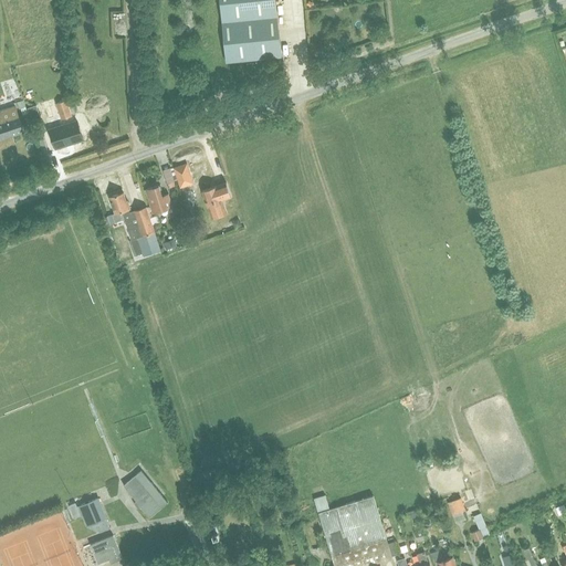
[(219,0),(226,62),(281,56),(274,0),(219,0)]
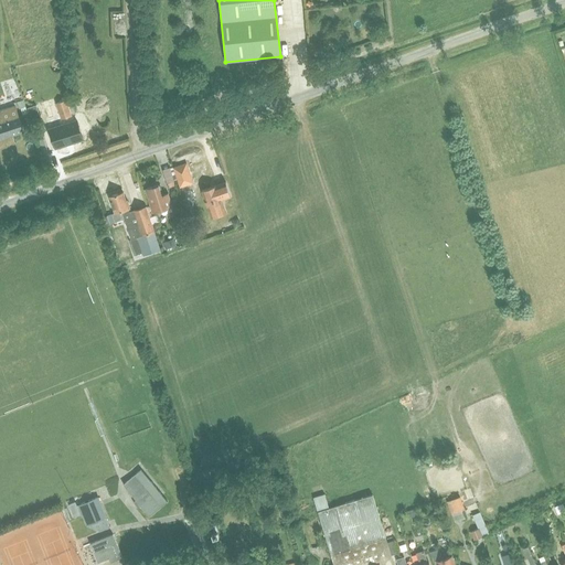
[(62,118),(72,115),(66,99),(56,103),(62,118)]
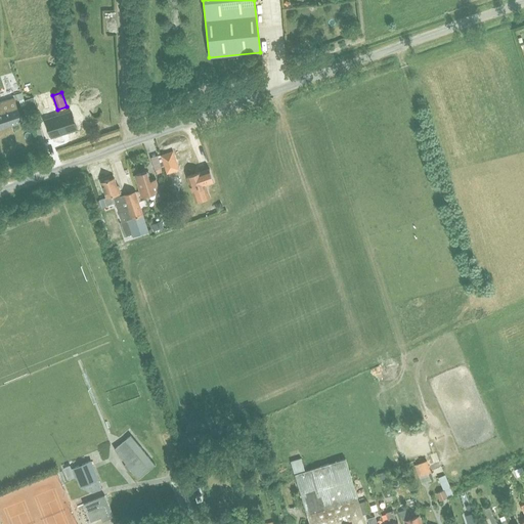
[(0,128),(22,122),(13,97),(0,101),(0,128)]
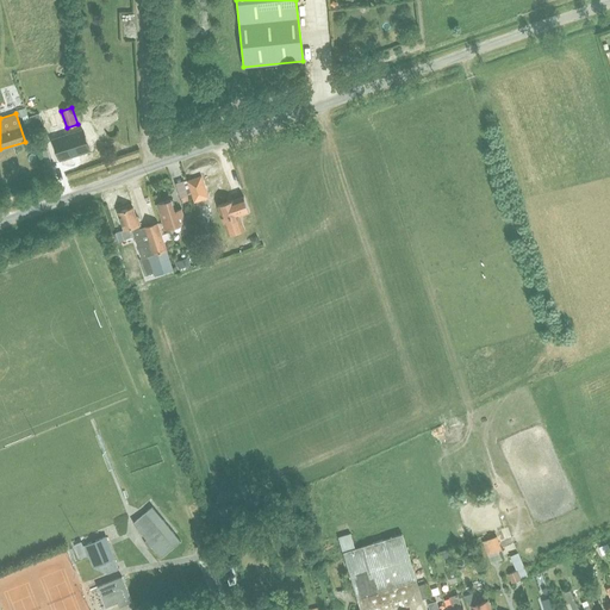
[(80,132),(54,141),(60,160),(86,151),(80,132)]
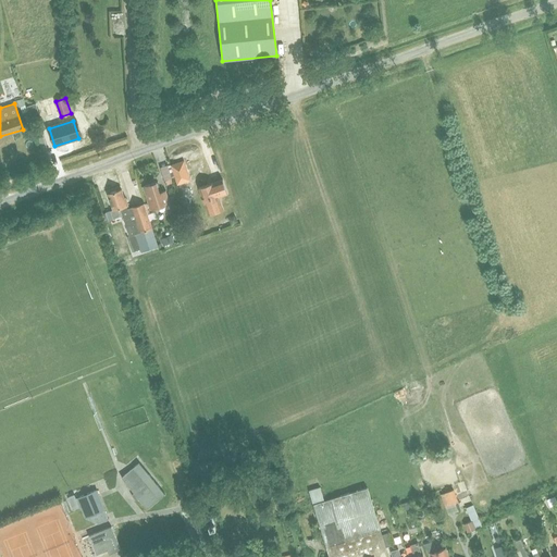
[(187,173),(175,177),(177,184),(189,180),(187,173)]
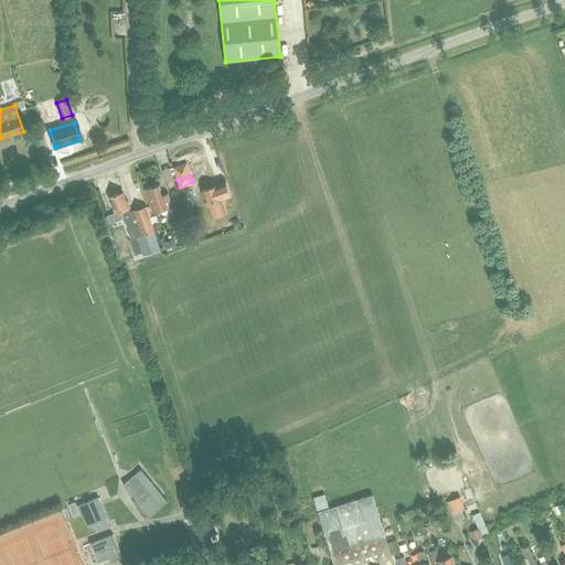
[(226,182),(203,190),(213,217),(226,213),(222,199),(231,195),(226,182)]
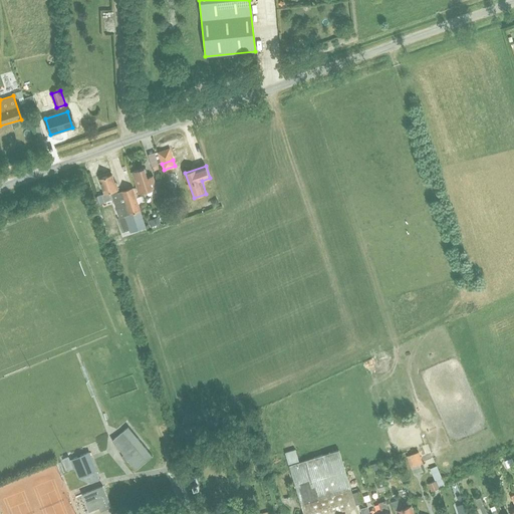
[(132,172),(139,194),(149,191),(149,190),(157,187),(153,176),(147,178),(144,168),(132,172)]
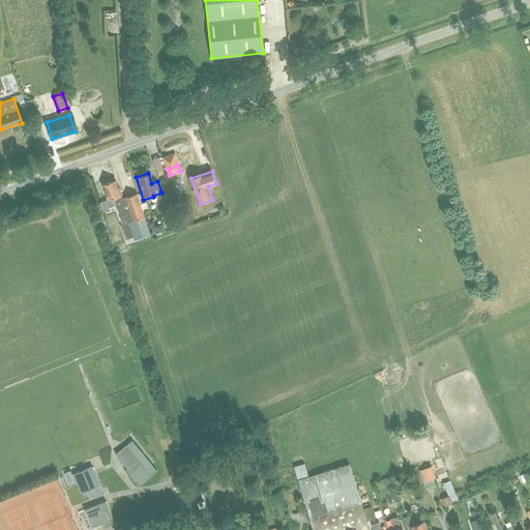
[(122,225),(129,223),(135,239),(150,234),(145,217),(138,194),(121,199),(121,196),(122,196),(119,187),(118,187),(115,180),(102,184),(108,200),(114,198),(116,203),(122,225)]
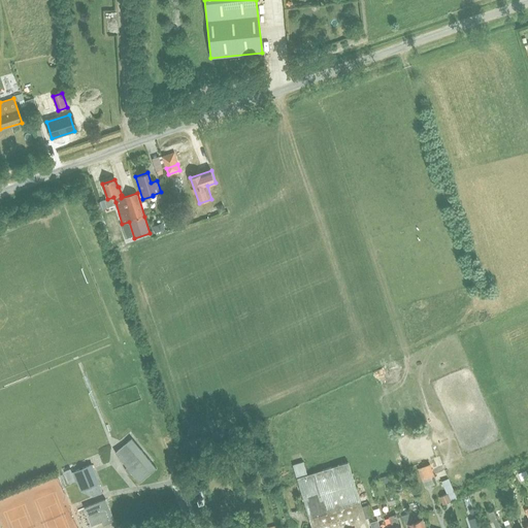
[(223,203),(216,206),(219,212),(225,209),(223,203)]
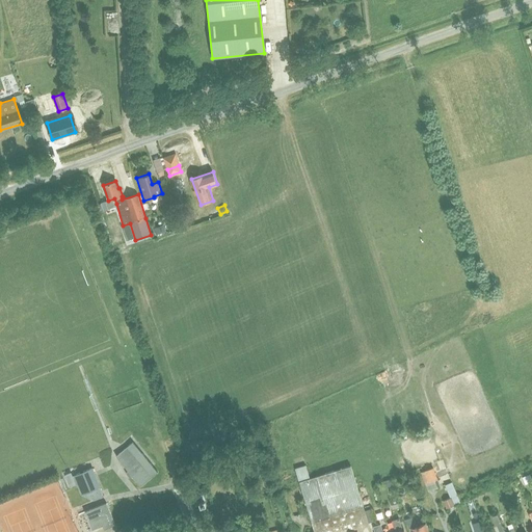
[(163,227),(154,230),(156,236),(157,236),(161,235),(165,233),(163,227)]
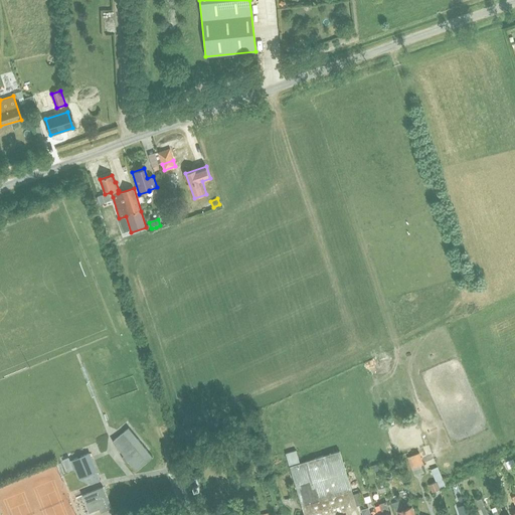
[(123,433),(112,442),(124,456),(122,458),(125,462),(128,460),(136,471),(152,457),(129,427),(123,433)]
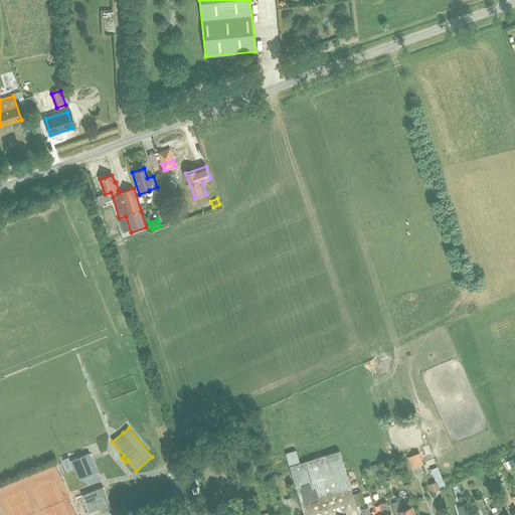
[(345,514),(345,511),(355,508),(356,505),(352,494),(339,451),(290,466),(304,514),(345,514)]
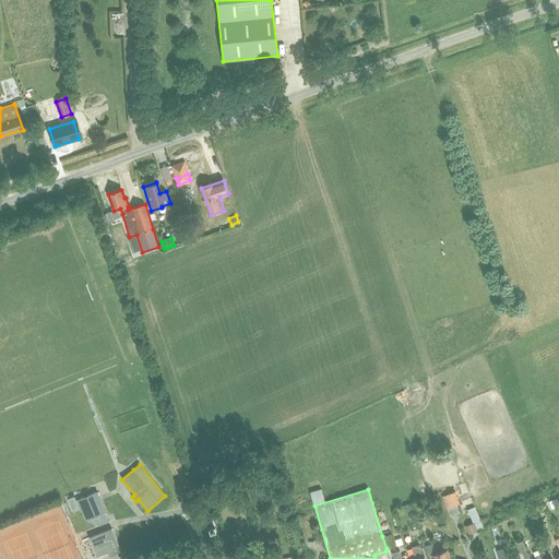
[(442,495),(450,515),(463,510),(455,490),(442,495)]
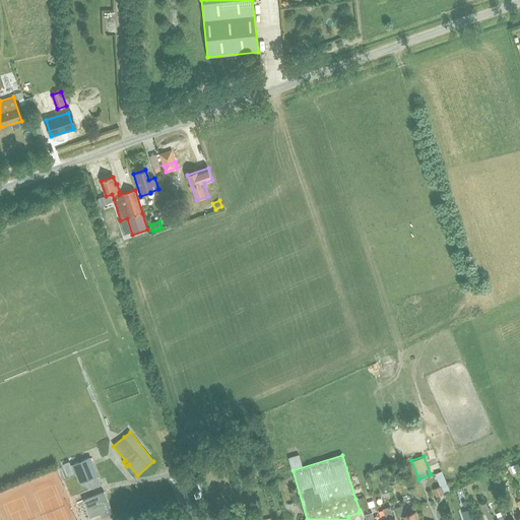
[(69,461),(63,464),(64,466),(68,475),(74,473),(74,472),(75,472),(78,479),(79,482),(91,488),(102,484),(100,479),(90,457),(72,464),(74,468),(72,469),(69,461)]
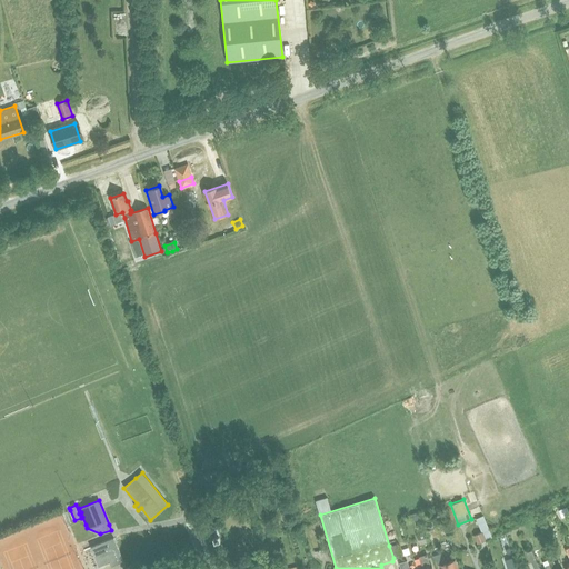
[(568,512),(566,507),(558,511),(561,518),(568,513),(568,512)]
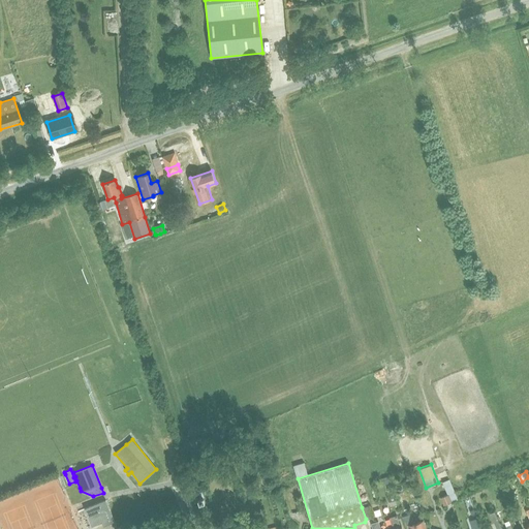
[(458,498),(449,478),(442,481),(447,494),(440,497),(443,504),(458,498)]
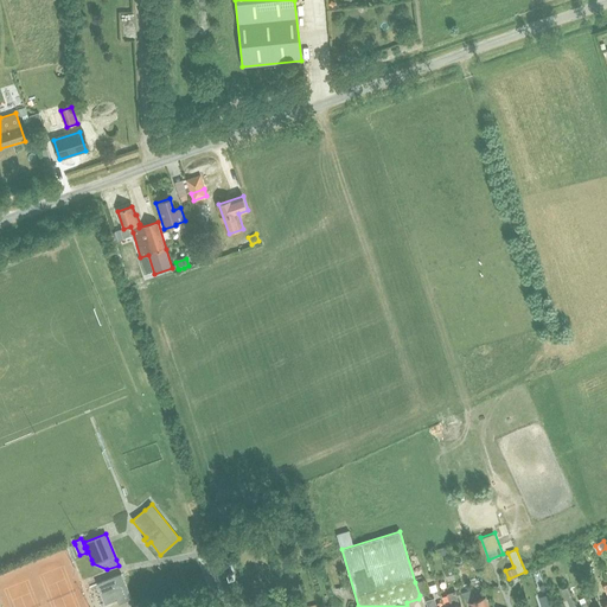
[(229,579),(236,576),(230,562),(224,564),(229,579)]
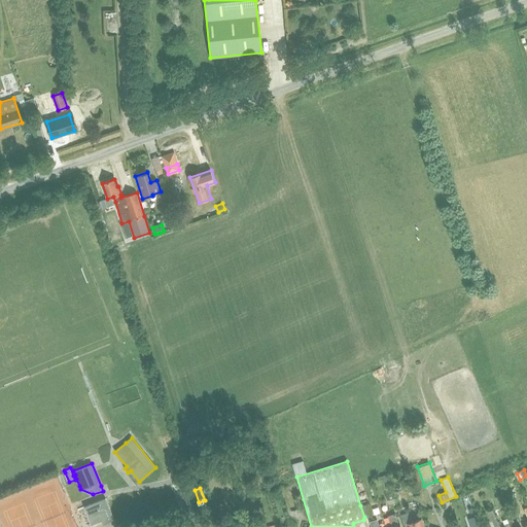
[(395,502),(393,492),(386,494),(389,504),(395,502)]
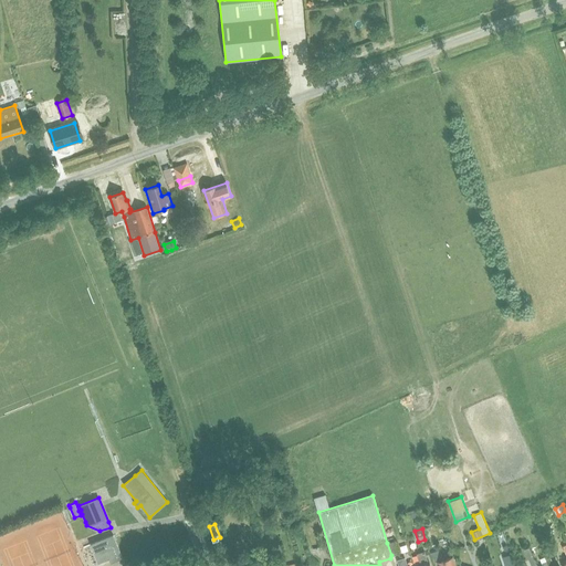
[(114,534),(91,544),(97,563),(108,558),(111,563),(122,558),(114,534)]
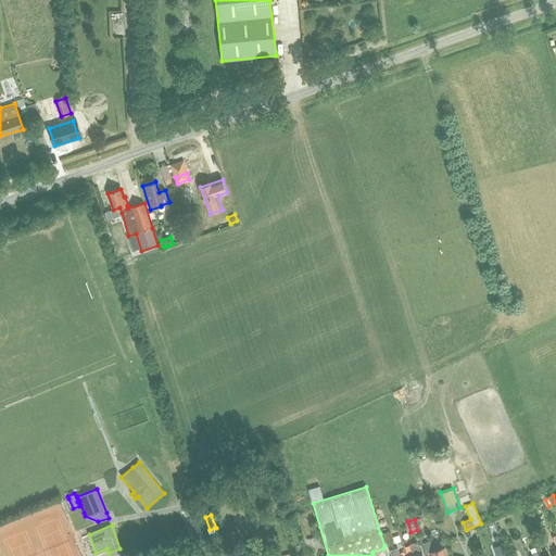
[(388,531),(380,533),(384,545),(392,543),(388,531)]
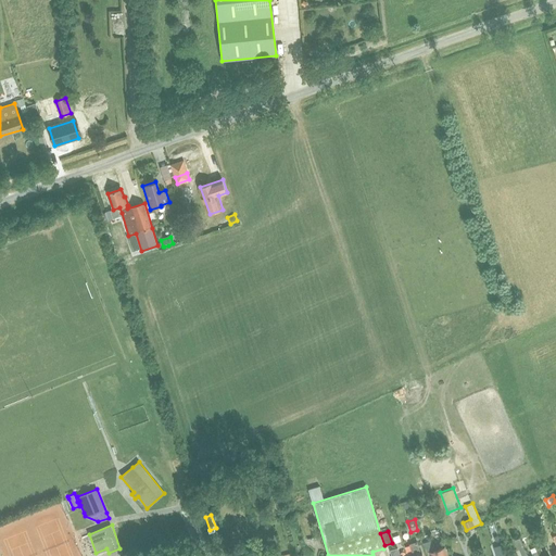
[(527,555),(519,538),(514,540),(521,555),(527,555)]
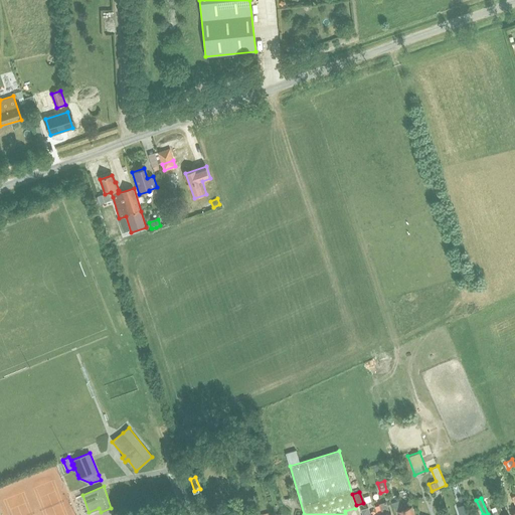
[(382,514),(390,514),(386,501),(379,504),(382,514)]
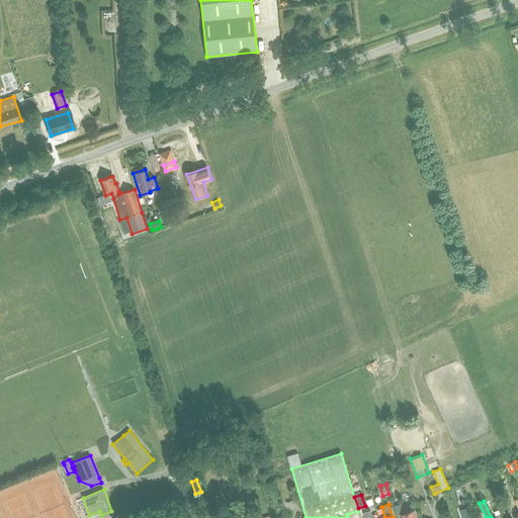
[(401,517),(416,517),(414,510),(405,513),(402,504),(395,506),(398,516),(401,515),(401,517)]
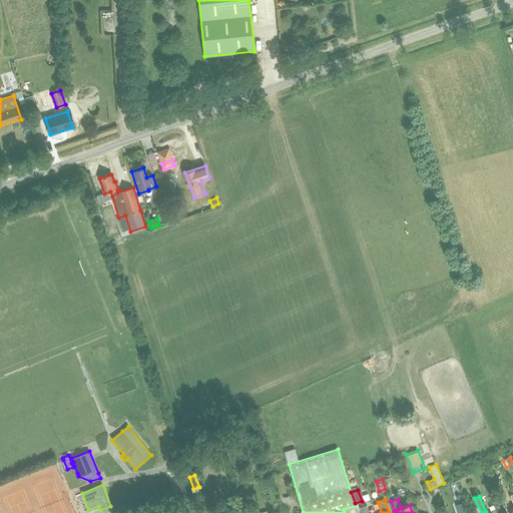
[(463,502),(456,504),(458,512),(465,512),(466,512),(463,502)]
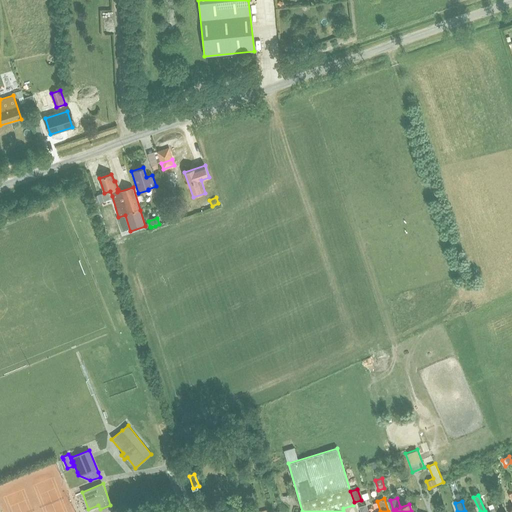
[(494,506),(496,511),(499,511),(501,511),(496,502),(492,503),(494,506)]
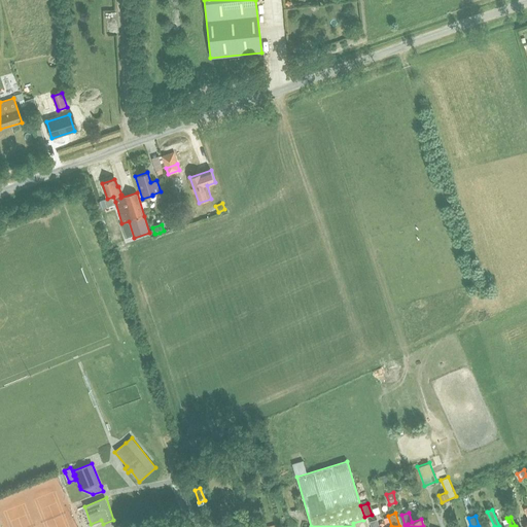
[(504,526),(511,526),(508,521),(506,518),(502,521),(504,526)]
